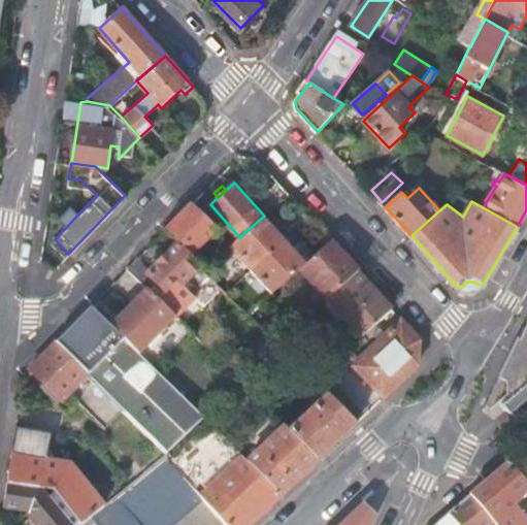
[(217,229),(193,202),(166,229),(178,242),(192,255),(217,229)]
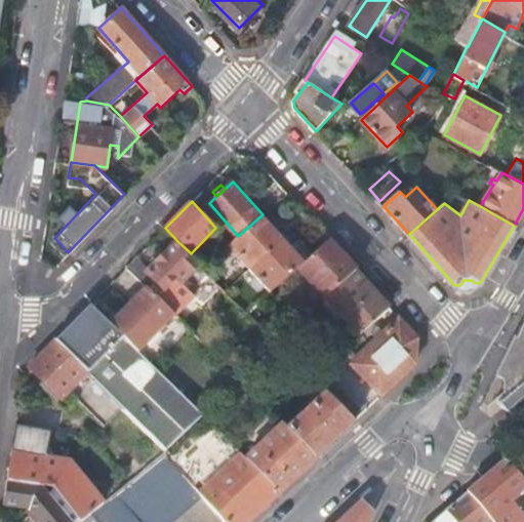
[(238,236),(230,244),(250,267),(284,237),(263,214),(238,236)]
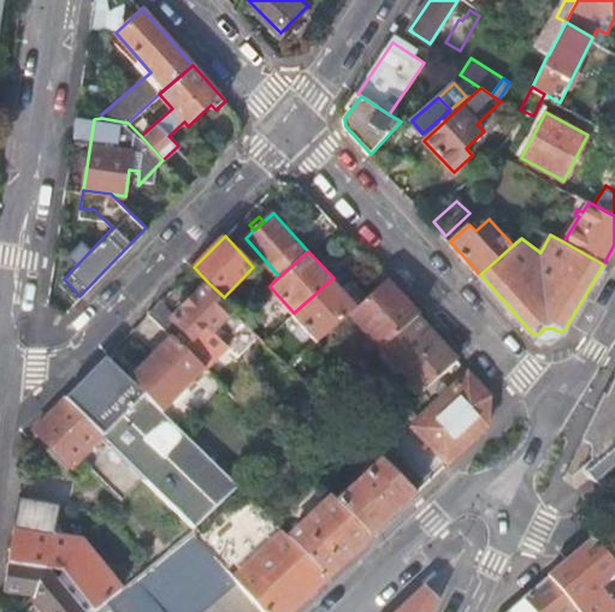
[(341,287),(333,278),(294,313),(319,339),(368,296),(353,278),(341,287)]
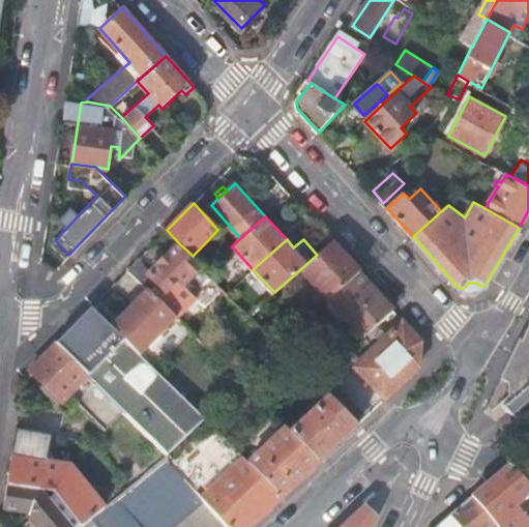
[(153,268),(141,256),(129,267),(149,286),(152,289),(158,283),(167,291),(176,282),(181,287),(185,283),(207,304),(225,288),(206,269),(193,256),(179,243),(153,268)]
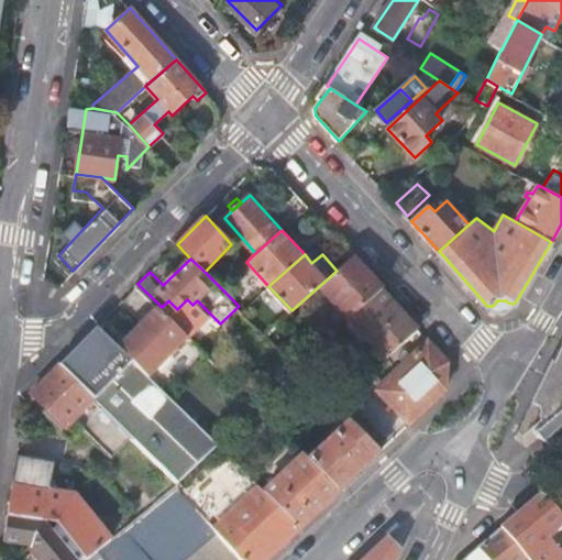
[(350,317),(384,287),(359,259),(326,288),(350,317)]
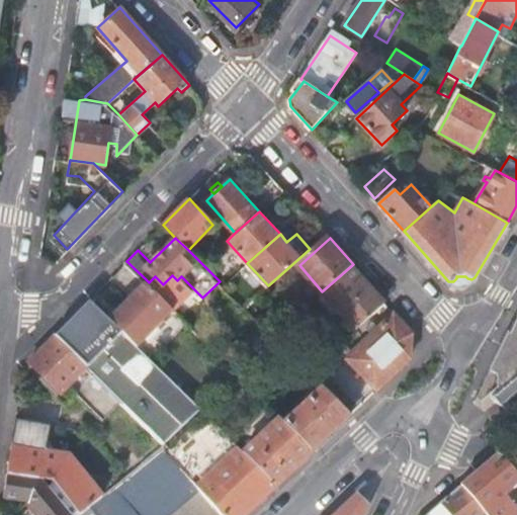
[(356,328),(386,301),(353,264),(322,291),(318,295),(336,316),(341,311),(356,328)]
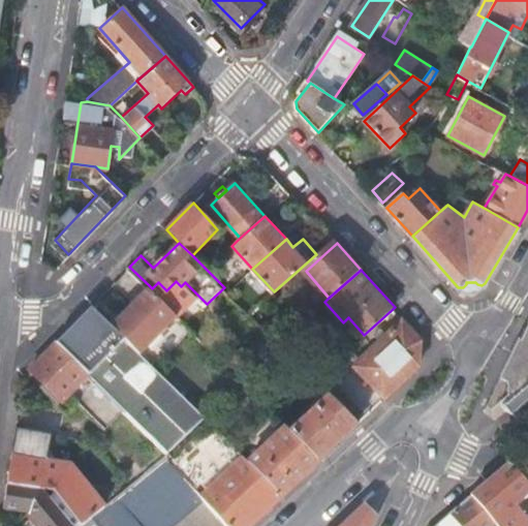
[(152,288),(149,285),(113,321),(142,350),(178,315),(152,288)]
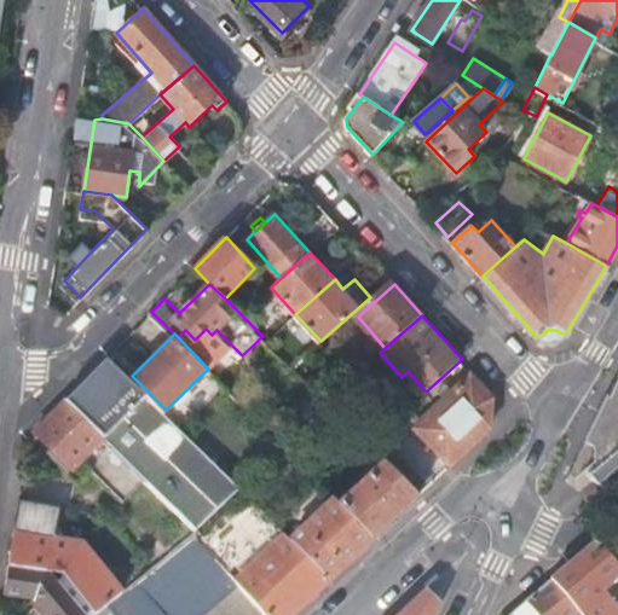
[(132,376),(110,354),(68,396),(198,529),(240,488),(218,465),(173,421),(173,418),(166,410),(132,376)]
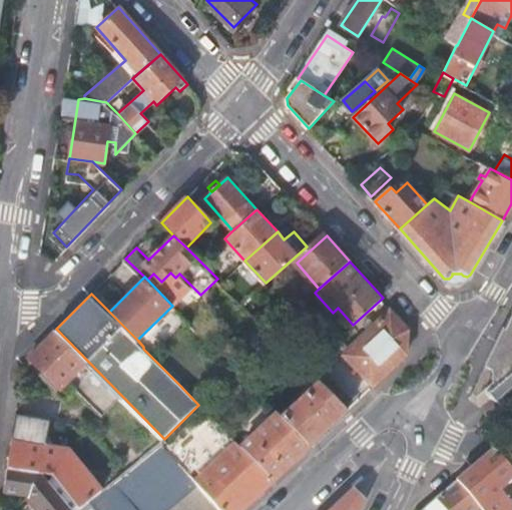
[(409,327),(392,308),(342,353),(347,358),(373,386),(406,354),(409,327)]
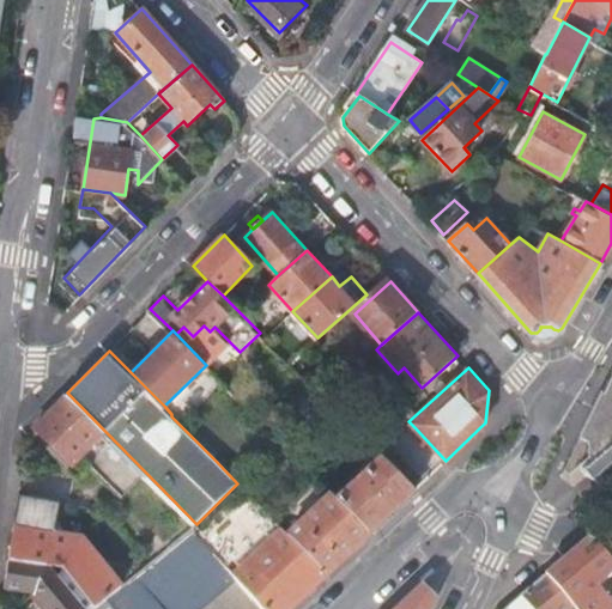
[(611,367),(564,468),(570,474),(581,466),(587,474),(611,452),(611,367)]
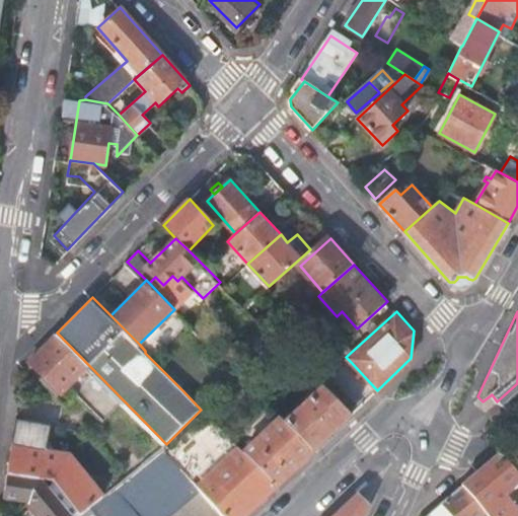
[(166,444),(57,333),(30,359),(63,390),(79,374),(87,382),(76,393),(144,461),(166,444)]
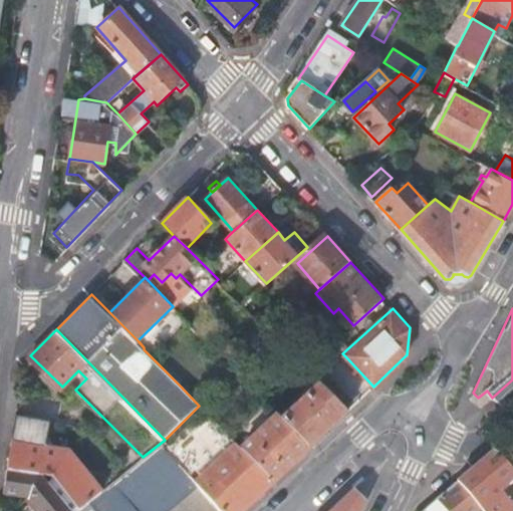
[(358,401),(373,387),(347,358),(332,372),(358,401)]
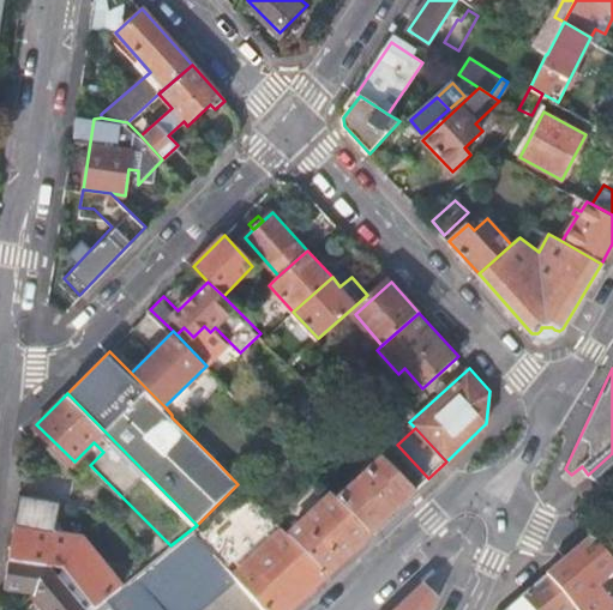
[(338,497),(372,532),(415,491),(382,456),(338,497)]
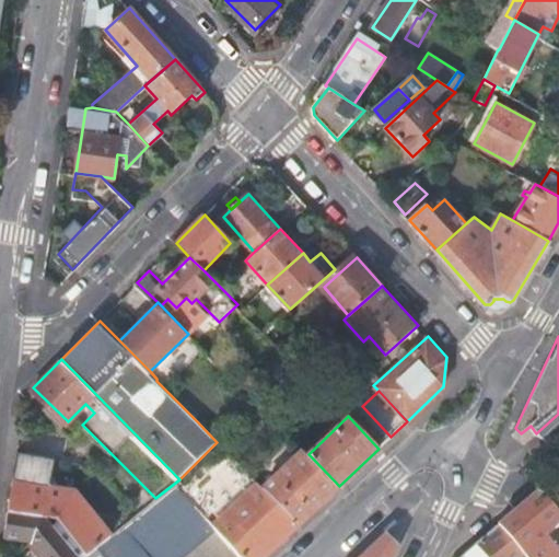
[(219,441),(217,442),(179,479),(211,517),(214,521),(258,480),(219,441)]
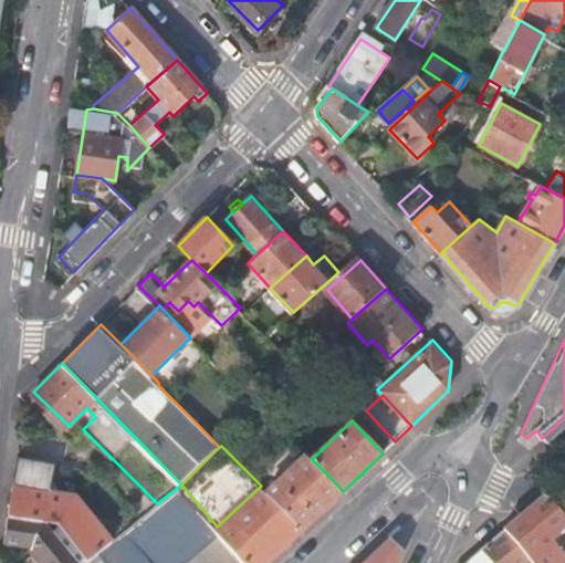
[(267,492),(302,529),(343,491),(312,459),(306,454),(267,492)]
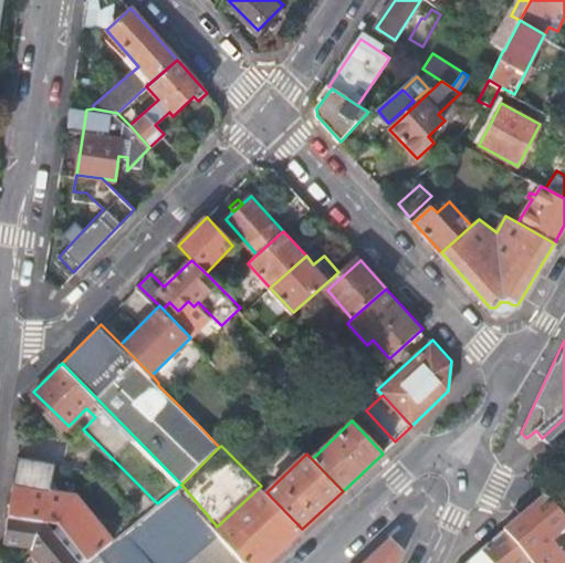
[(74,494),(14,483),(10,512),(58,522),(66,532),(79,546),(89,559),(126,529),(136,521),(138,520),(133,514),(107,537),(74,494)]
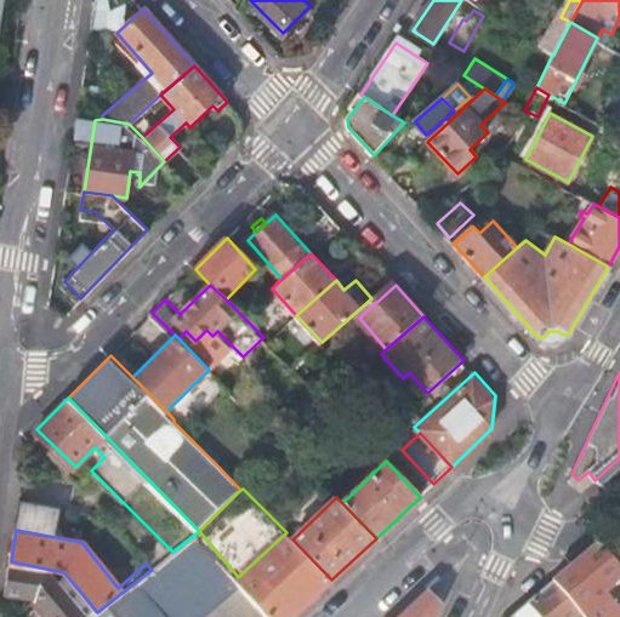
[(182,613),(234,572),(199,531),(172,552),(152,570),(149,571),(182,613)]
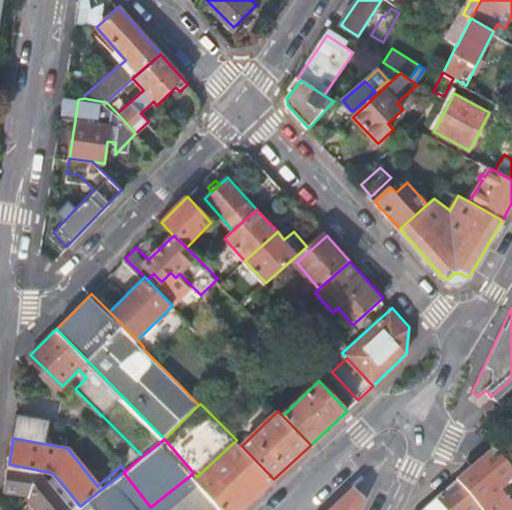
[(196,477),(224,509),(240,509),(274,479),(241,446),(236,440),(196,477)]
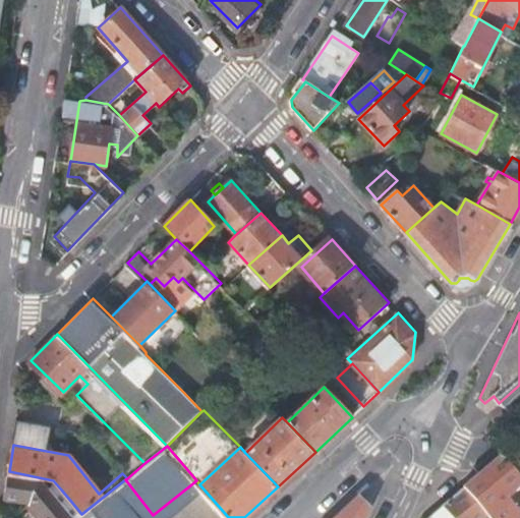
[(519,472),(504,453),(480,472),(492,484),(487,488),(499,502),(488,511),(489,513),(494,517),(519,517),(519,507),(516,503),(519,499),(519,472)]
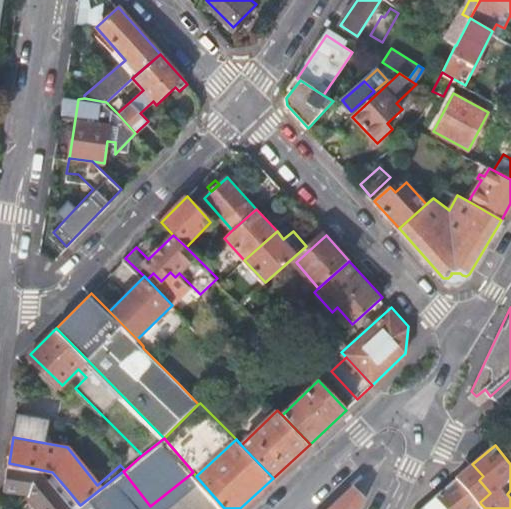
[(52,472),(9,463),(5,487),(29,492),(43,508),(75,508),(80,505),(71,494),(63,500),(53,487),(60,481),(52,472)]
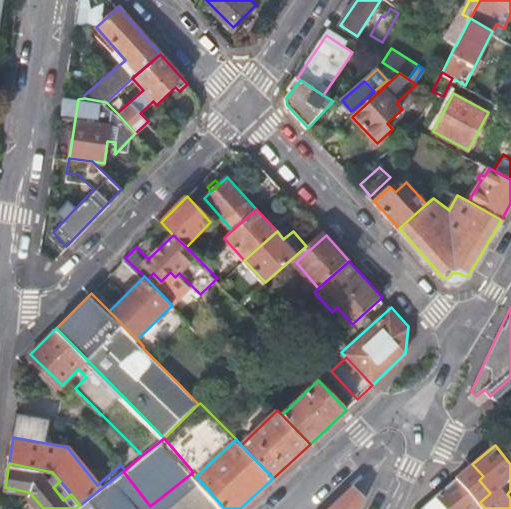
[(123,471),(114,478),(138,508),(152,508),(150,506),(123,471)]
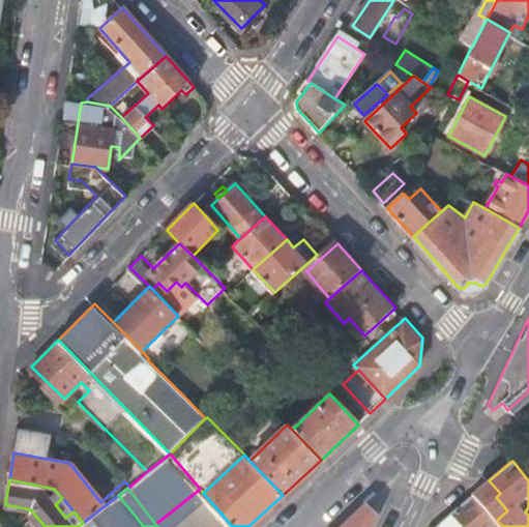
[(497,520),(472,494),(435,526),(491,526),(498,522),(497,520)]
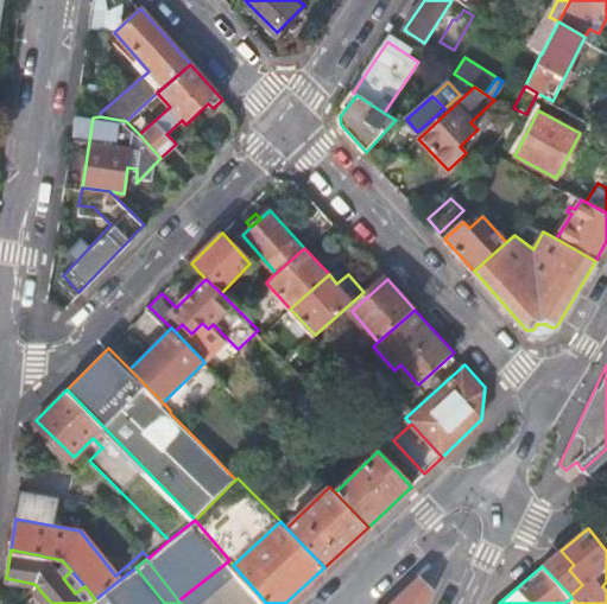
[(164,603),(136,567),(95,599),(89,603),(164,603)]
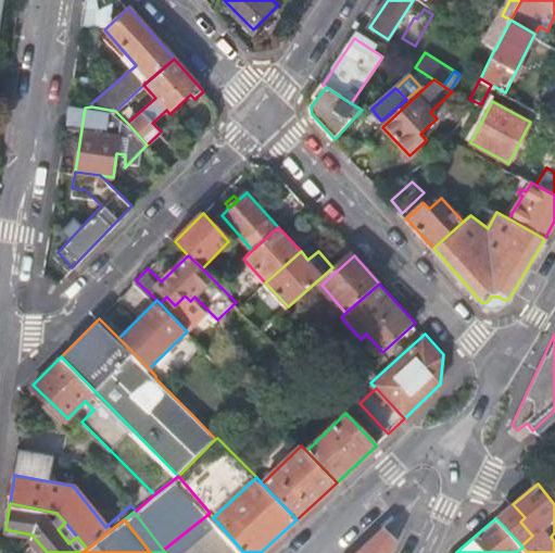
[(68,543),(77,537),(65,523),(58,529),(68,543)]
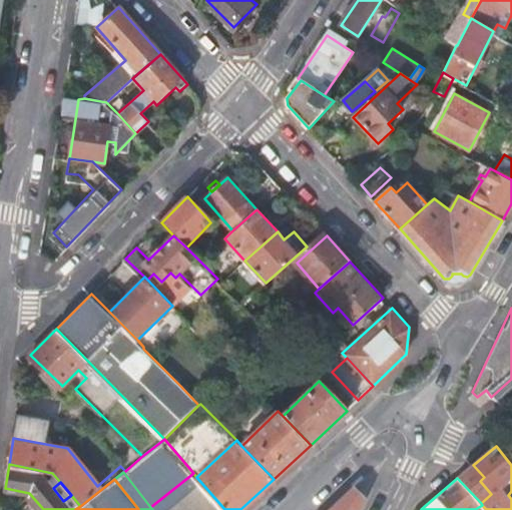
[(353,486),(327,509),(360,509),(367,497),(354,485),(353,486)]
